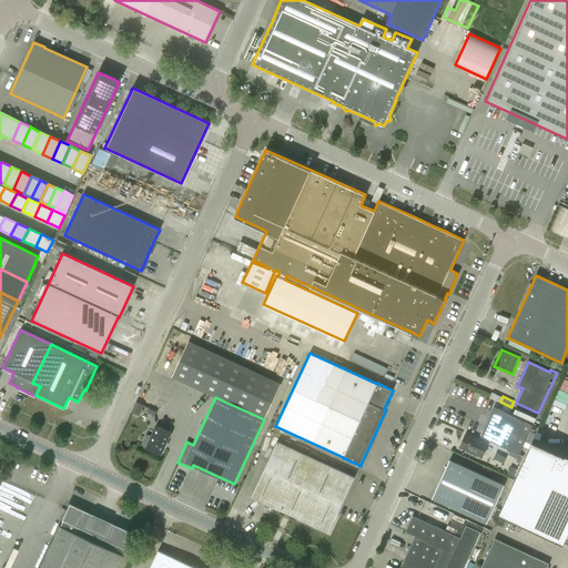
[(143,405),(142,405),(137,402),(132,412),(138,415),(143,405)]
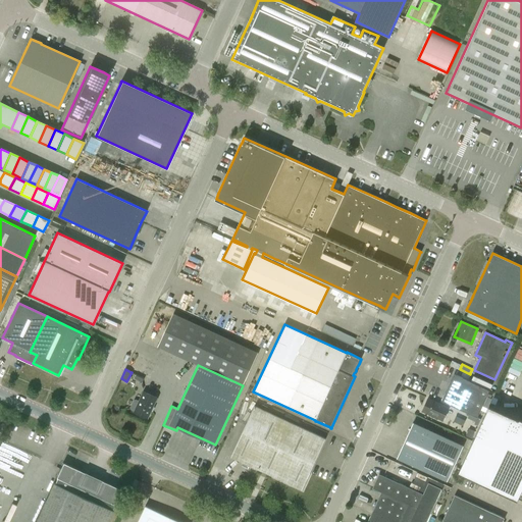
[(475,421),(482,406),(489,390),(454,374),(441,401),(469,414),(468,418),(475,421)]
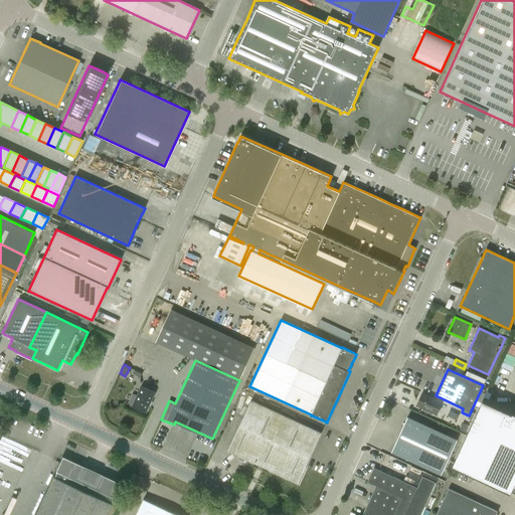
[(155,392),(142,386),(138,396),(133,394),(129,403),(133,405),(133,406),(146,412),(155,392)]
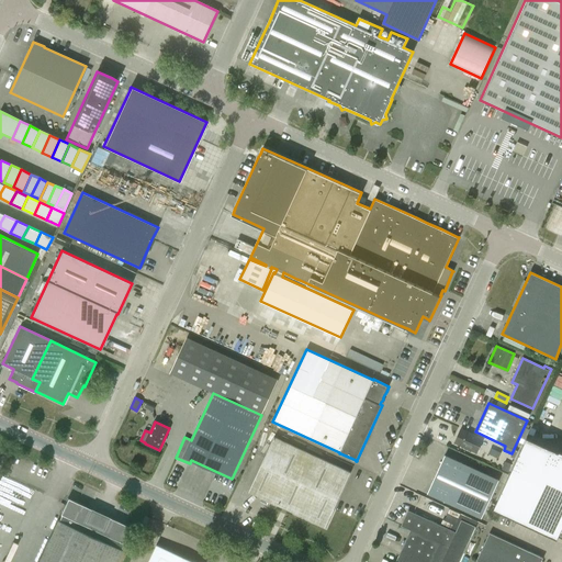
[(454,442),(462,447),(476,453),(483,439),(470,433),(461,429),(454,442)]
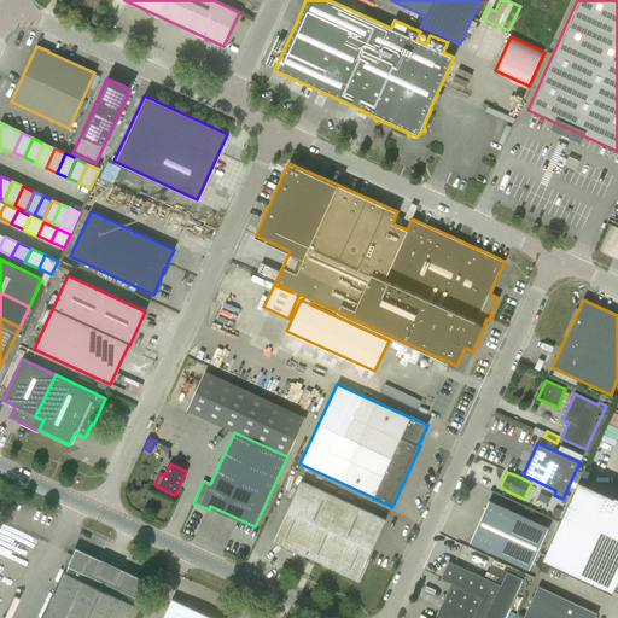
[(274,541),(286,547),(312,558),(357,579),(366,561),(385,519),(302,481),(274,541)]
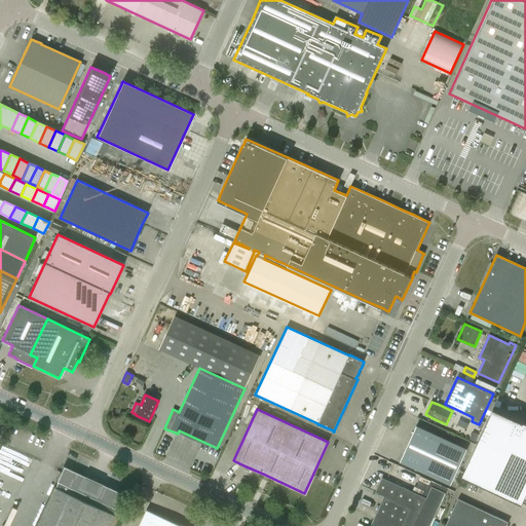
[(524,424),(498,412),(474,464),(523,487),(525,480),(525,422),(524,424)]
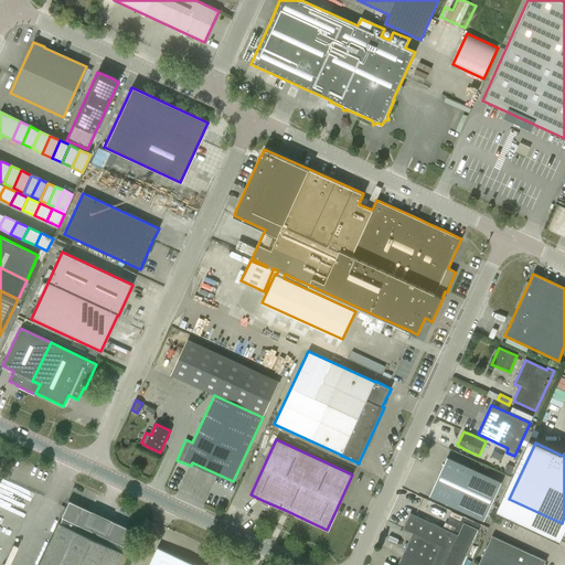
[(501,482),(476,470),(447,458),(429,496),(483,521),(501,482)]
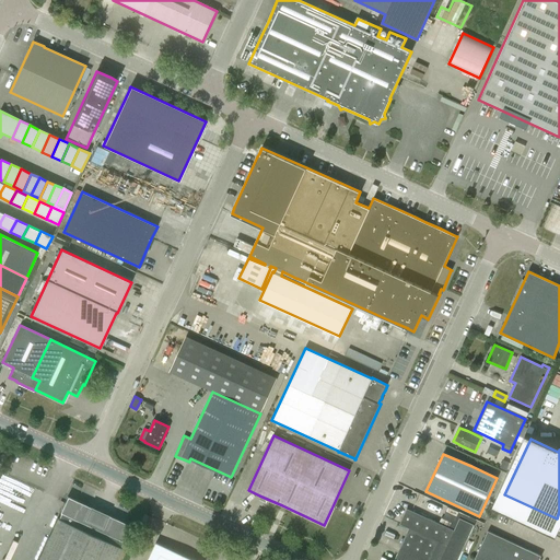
[(93,509),(92,508),(68,497),(65,503),(60,513),(61,513),(58,520),(57,518),(37,559),(115,559),(121,548),(120,548),(123,541),(124,543),(131,526),(130,526),(105,514),(105,515),(103,514),(104,512),(100,510),(98,512),(93,510),(93,509)]
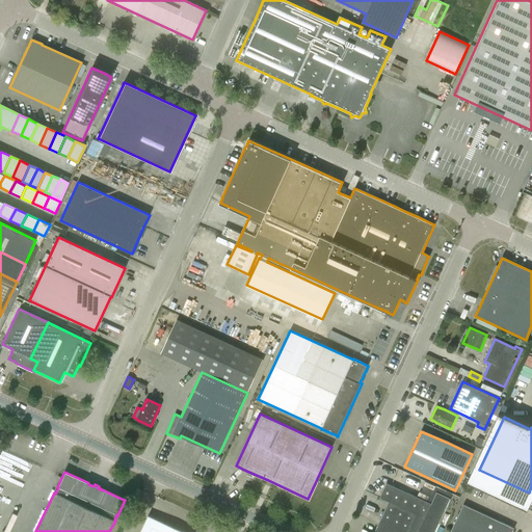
[(389,502),(374,531),(434,531),(452,495),(425,482),(420,493),(419,491),(417,497),(387,483),(379,498),(389,502)]
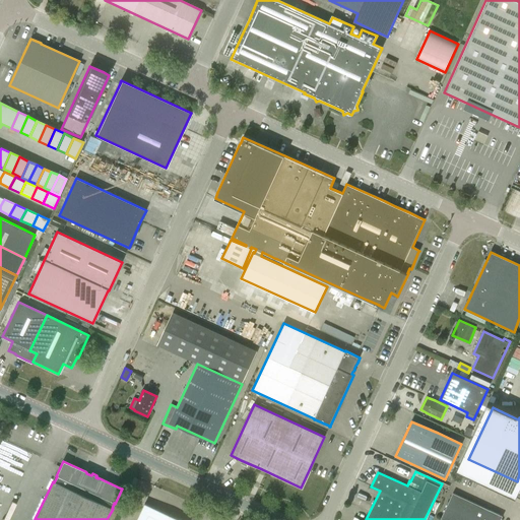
[(441,519),(443,519),(500,519),(503,516),(453,493),(441,519)]
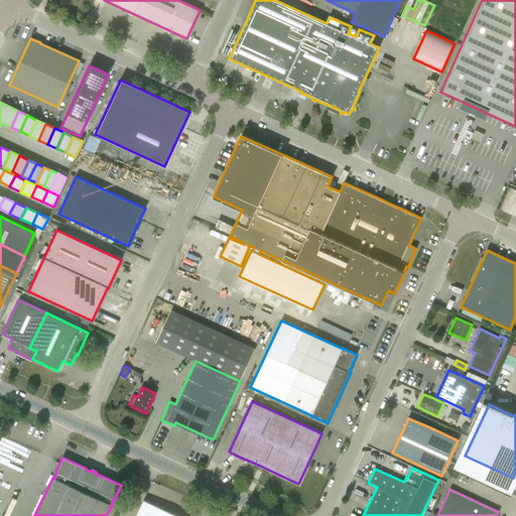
[(178,515),(144,500),(136,515),(178,515)]
